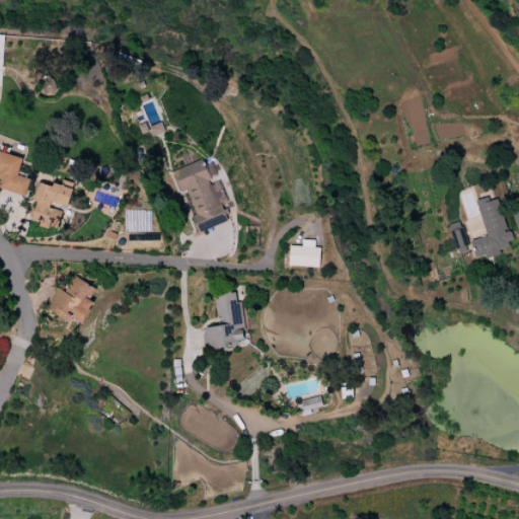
[(45,94),(56,90),(52,77),(41,81),(45,94)]
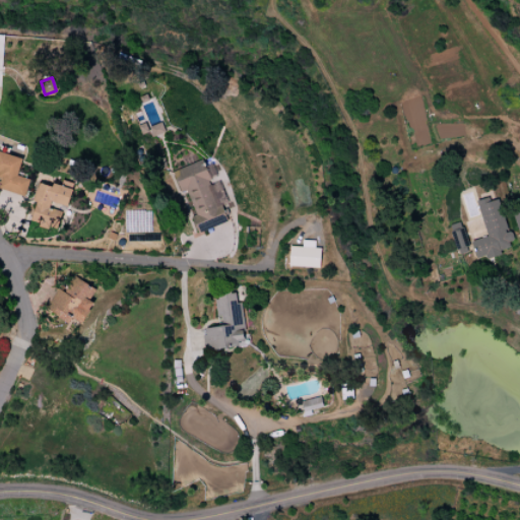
[(21,157),(0,152),(0,175),(3,176),(0,188),(0,189),(25,196),(29,179),(17,176),(21,157)]
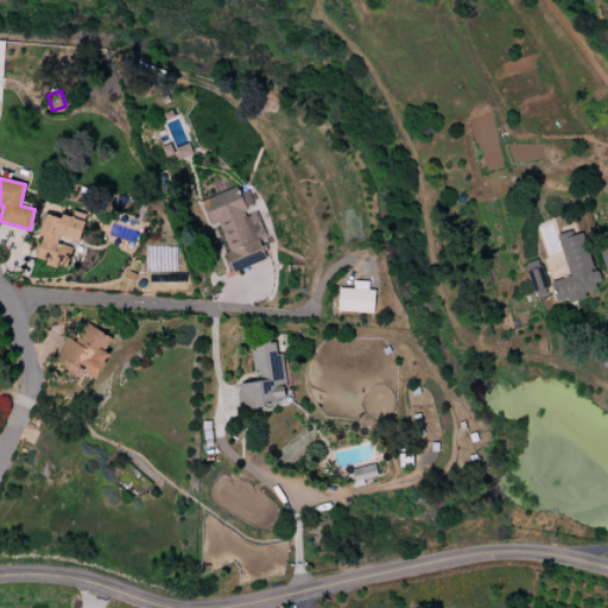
[(202,200),(210,227),(219,225),(228,253),(226,253),(232,272),(268,260),(261,240),(266,239),(258,213),(246,216),(238,188),(202,200)]
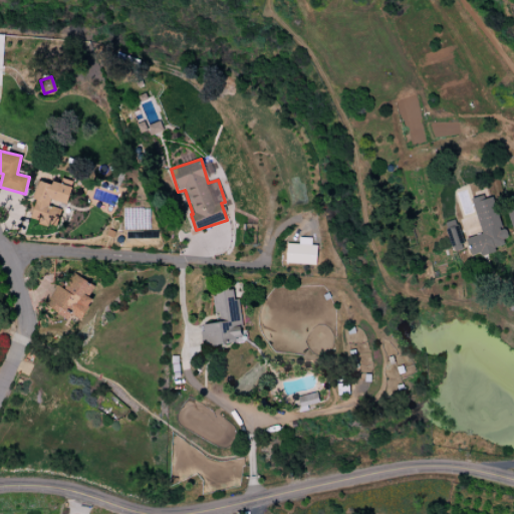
[(67,205),(72,182),(61,179),(60,185),(38,181),(29,221),(57,227),(61,209),(48,206),(49,201),(67,205)]
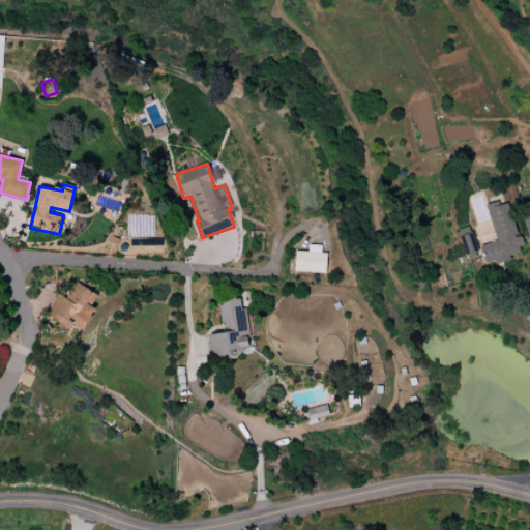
[(496,241),(480,246),(486,265),(523,255),(508,200),(487,206),(496,241)]
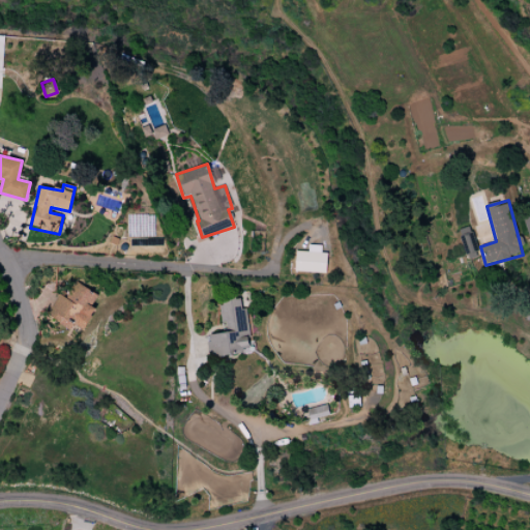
[(295,252),(294,271),(326,273),(327,253),(321,253),(321,245),(307,245),(307,252),(295,252)]
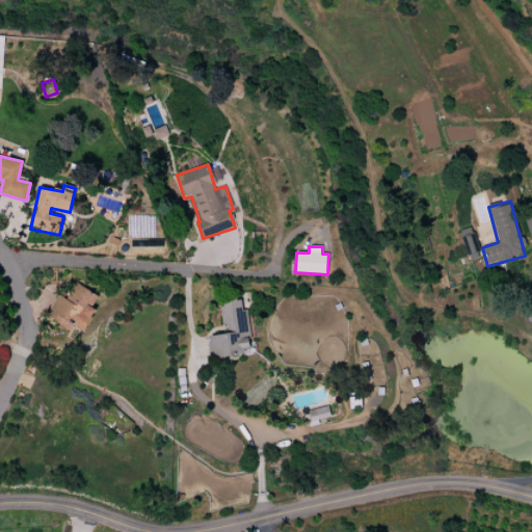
[(72,330),(74,326),(83,331),(96,310),(91,308),(98,296),(75,283),(65,300),(58,296),(46,317),(72,330)]
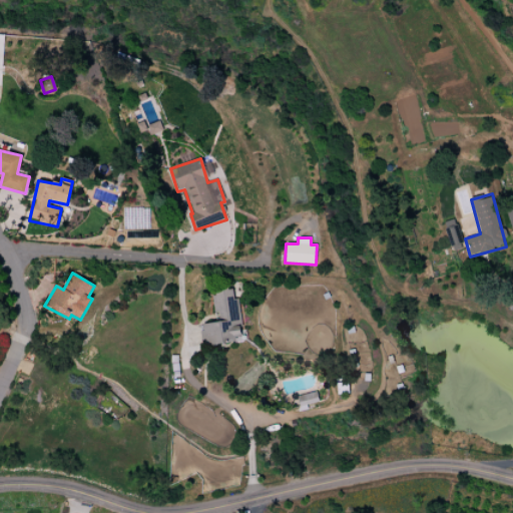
[(214,323),(201,325),(203,345),(242,341),(237,299),(233,299),(232,289),(211,292),(214,323)]
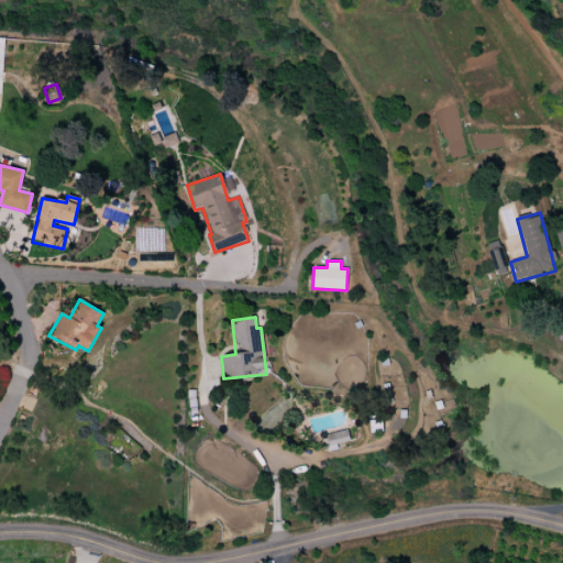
[(350,442),(348,431),(326,434),(329,451),(338,450),(337,444),(350,442)]
